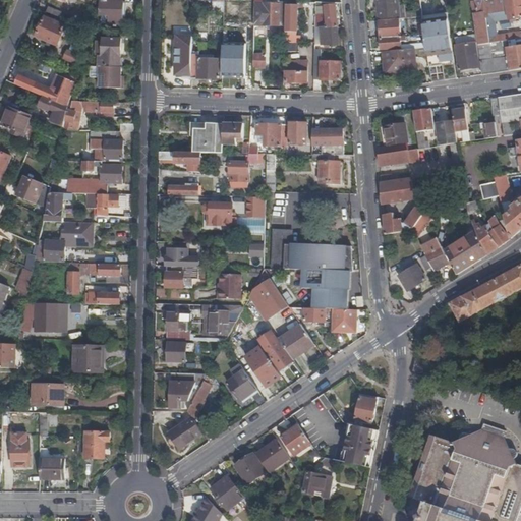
[(123,2),(123,0),(103,0),(103,1),(102,1),(102,11),(103,11),(111,12),(110,24),(110,26),(124,26),(124,2),(123,2)]
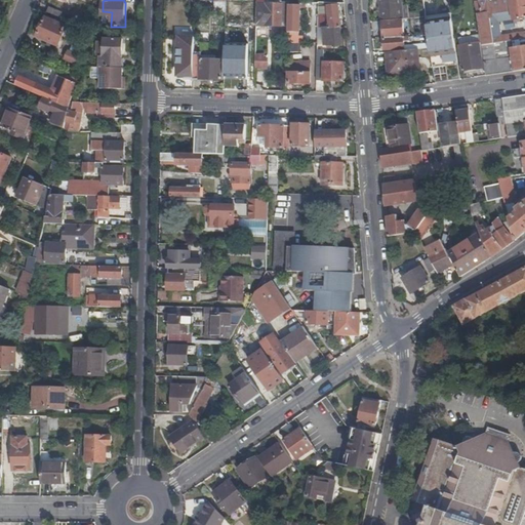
[(226,1),(213,0),(214,12),(226,12),(226,1)]
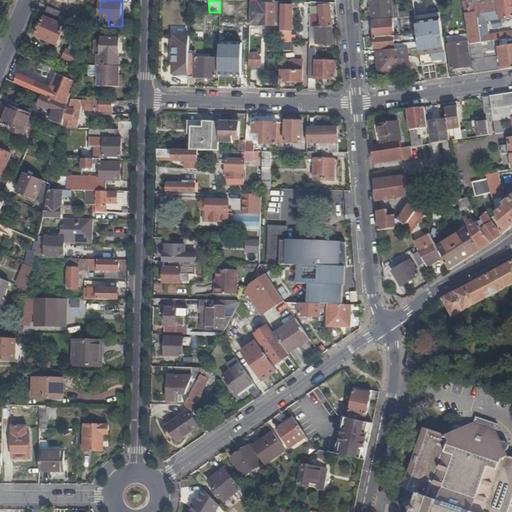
[(393,17),(391,0),(370,0),(372,19),(393,17)]
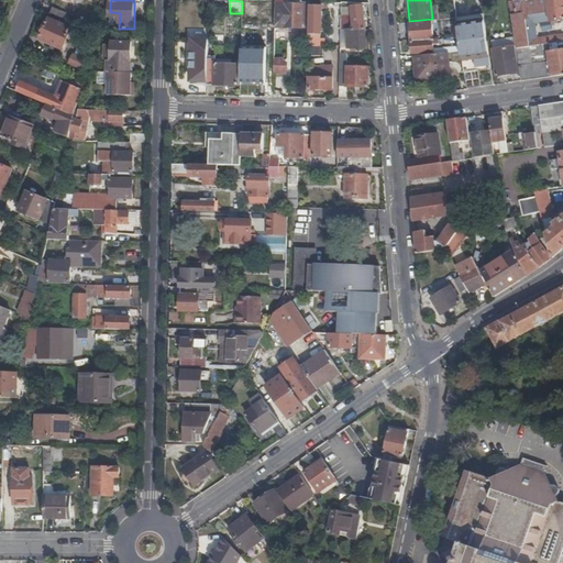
[(555,43),(562,42),(562,35),(562,34),(551,36),(550,29),(547,29),(545,23),(536,24),(534,18),(550,17),(550,22),(562,19),(562,0),(520,0),(514,1),(516,15),(523,14),(528,36),(515,39),(516,50),(529,47),(536,46),(555,43)]
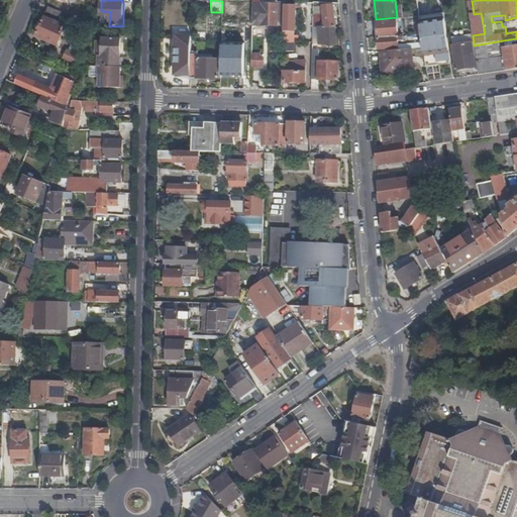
[(262,1),(252,1),(252,2),(252,13),(252,25),(278,25),(278,4),(262,3),(262,1)]
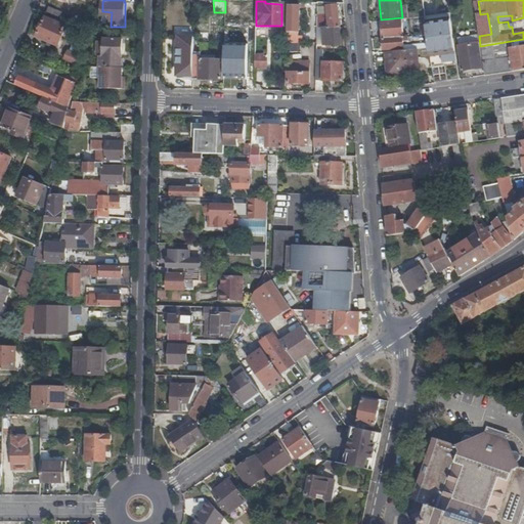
[(478,1),(474,2),(479,36),(491,34),(487,13),(480,14),(478,1)]
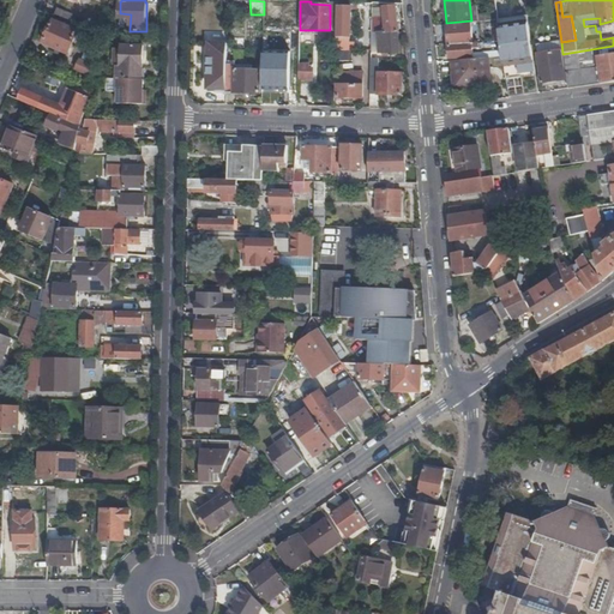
[(300,16),(300,2),(265,2),(265,12),(281,12),(281,14),(300,16)]
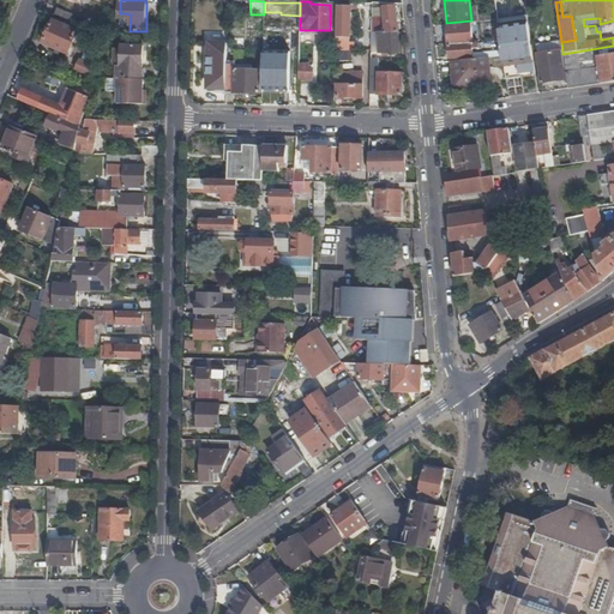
[(356,8),(356,2),(336,2),(336,6),(338,6),(337,37),(350,37),(351,8),(356,8)]
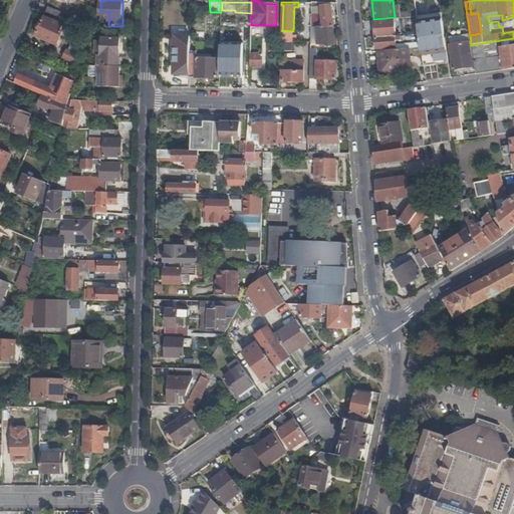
[(322,27),(316,27),(317,44),(334,45),(332,6),(321,6),(321,13),(319,13),(319,15),(322,16),(322,27)]
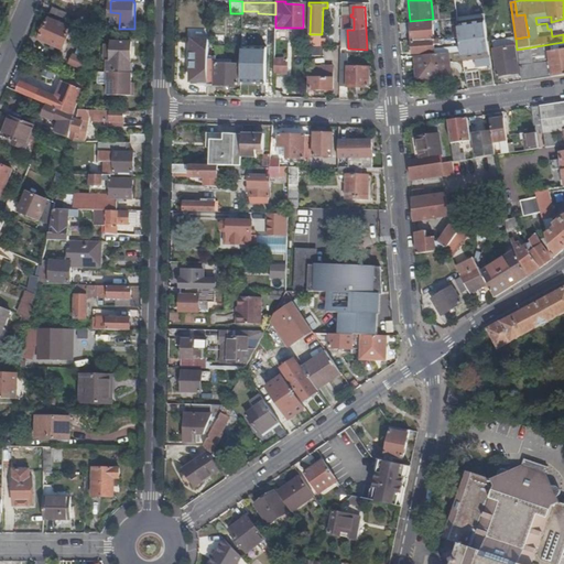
[(66,13),(54,8),(51,14),(63,20),(66,13)]
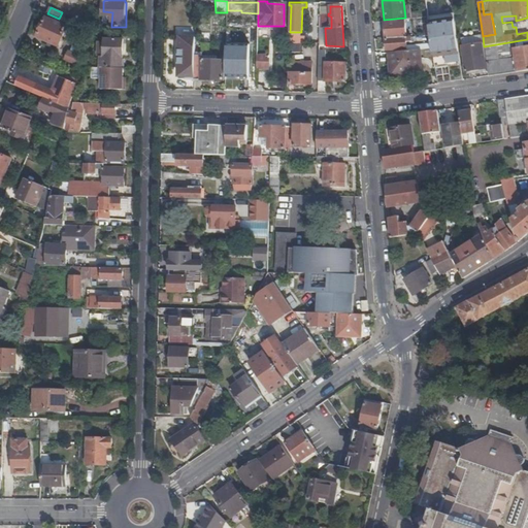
[(451,65),(453,81),(463,79),(453,12),(428,18),(430,35),(432,44),(432,48),(435,68),(448,66),(448,62),(451,61),(451,65)]
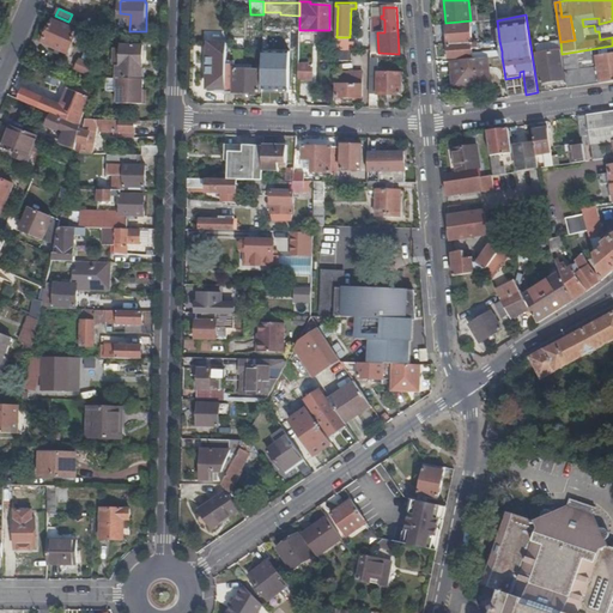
[(298,30),(299,16),(289,16),(289,29),(298,30)]
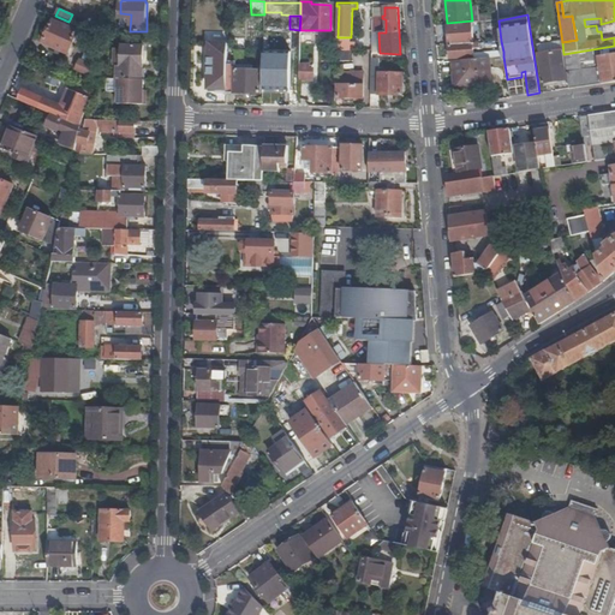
[(78,31),(53,21),(43,42),(69,53),(78,31)]
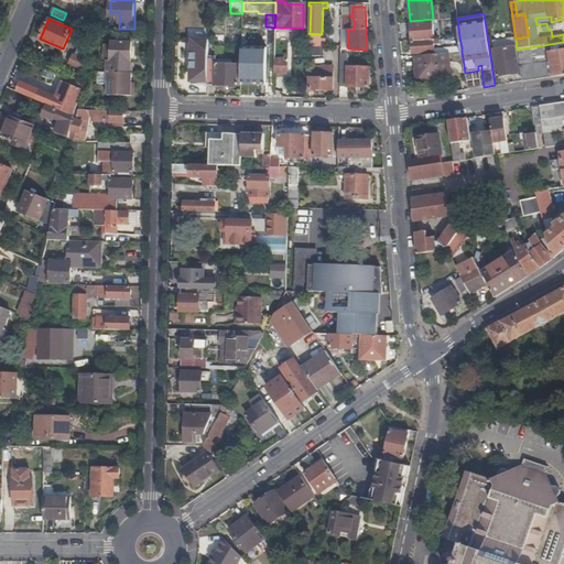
[(433,21),(410,23),(412,42),(413,54),(435,53),(435,50),(434,44),(440,44),(440,40),(434,41),(433,21)]
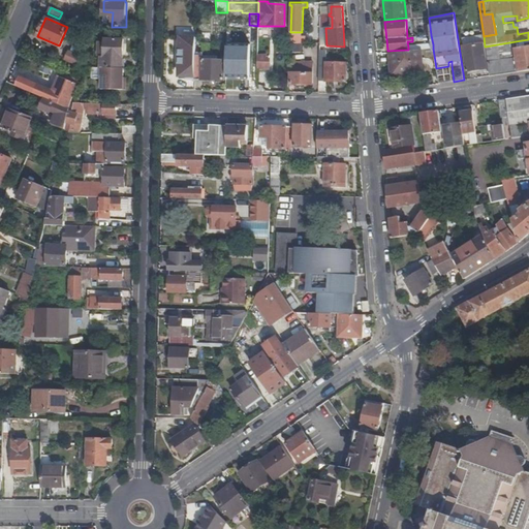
[(195,55),(195,38),(181,37),(180,76),(187,76),(195,76),(195,55)]
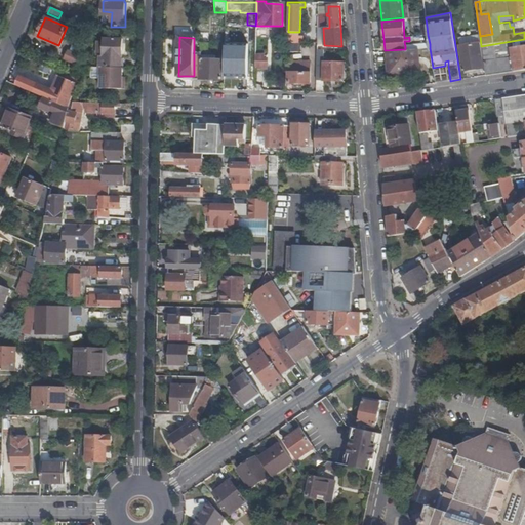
[(99,67),(121,68),(122,56),(118,56),(119,50),(122,50),(122,39),(105,38),(105,41),(104,55),(101,55),(99,67)]
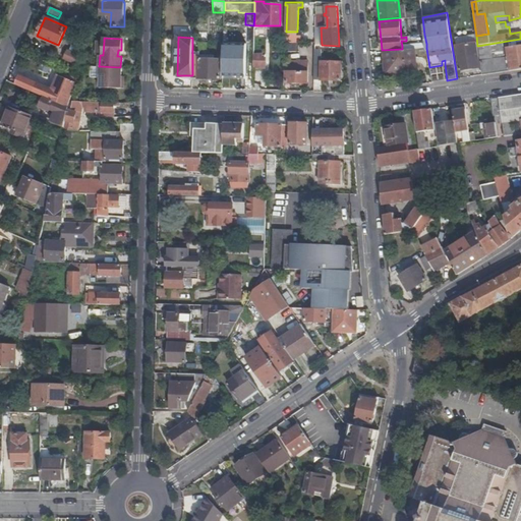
[(480,62),(482,75),(520,69),(520,39),(514,40),(515,47),(507,48),(507,55),(503,55),(504,59),(498,60),(480,62)]
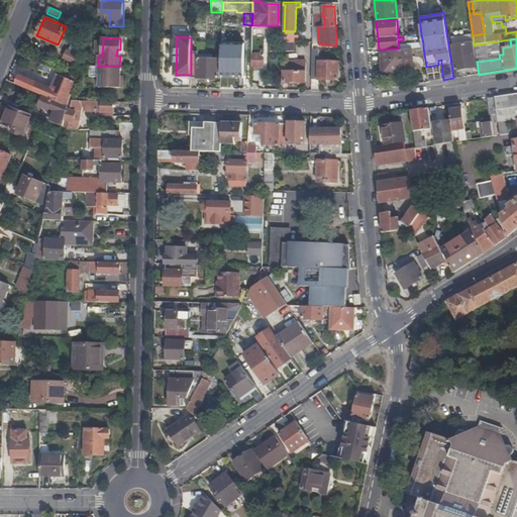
[(296,52),(296,42),(285,42),(285,52),(296,52)]
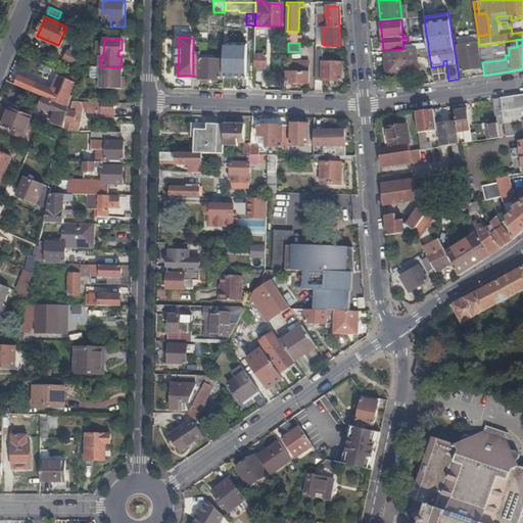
[(458,46),(459,53),(479,50),(478,43),(458,46)]
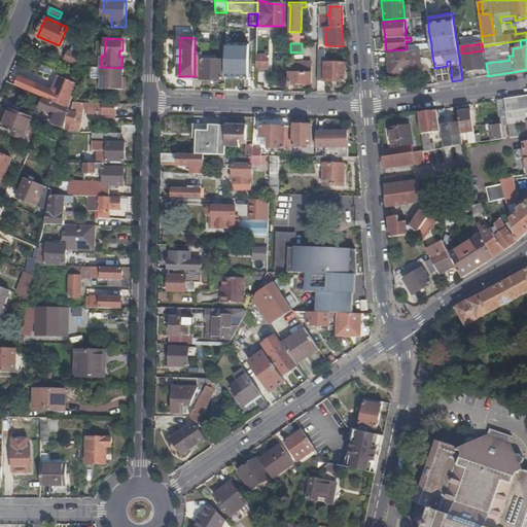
[(484,51),(486,63),(503,61),(501,43),(495,44),(495,50),(484,51)]
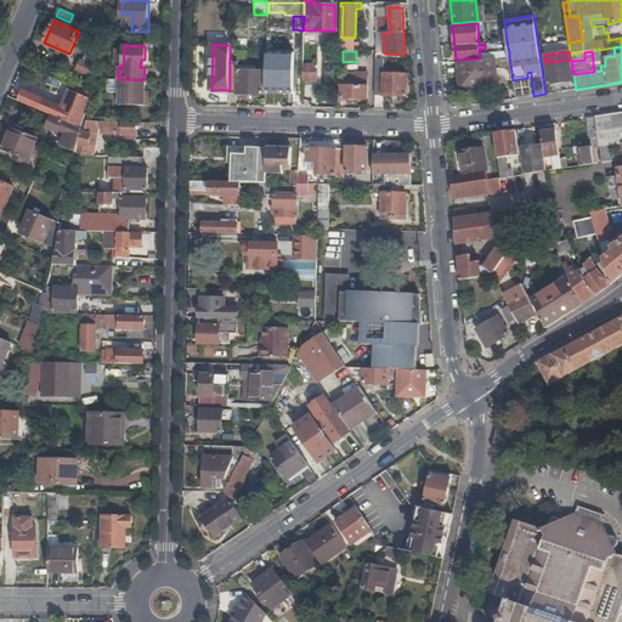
[(86,55),(84,62),(94,66),(96,60),(86,55)]
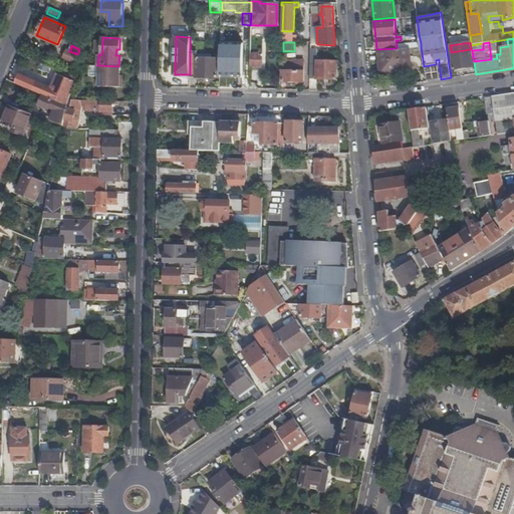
[(222,45),(221,76),(245,76),(246,46),(222,45)]
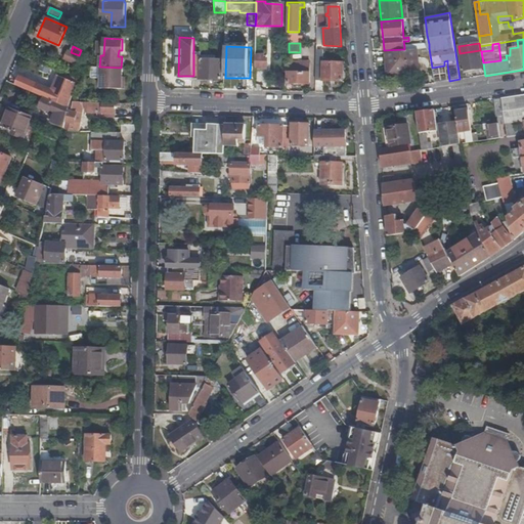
[(405,50),(386,52),(389,76),(420,73),(418,49),(405,50)]
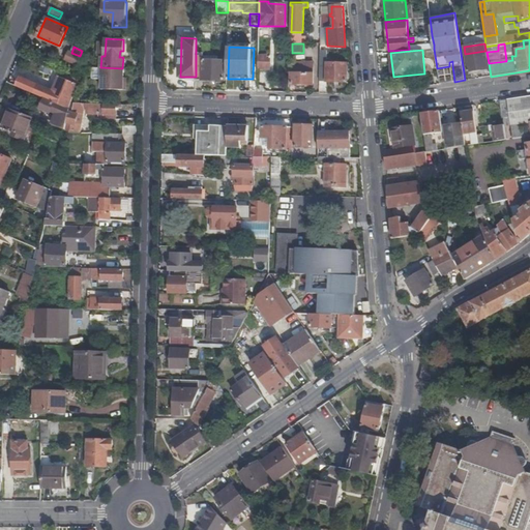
[(80,56),(71,53),(69,51),(65,60),(77,64),(81,57),(80,56)]
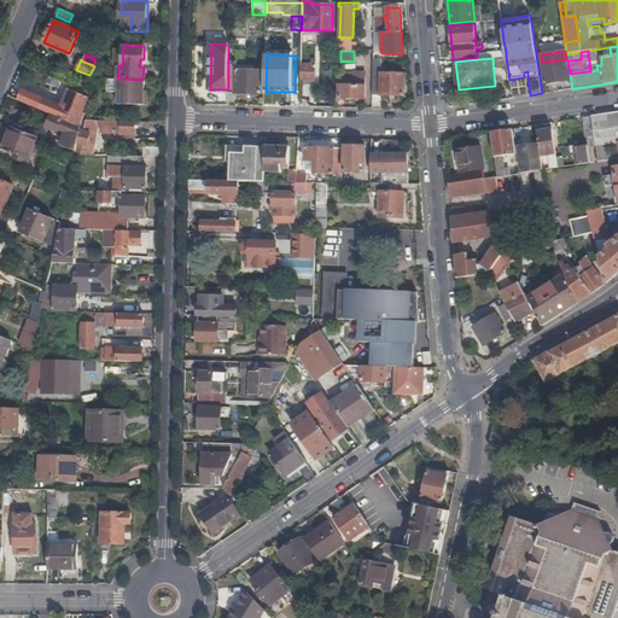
[(380,74),(380,59),(373,59),(372,95),(403,97),(404,75),(380,74)]
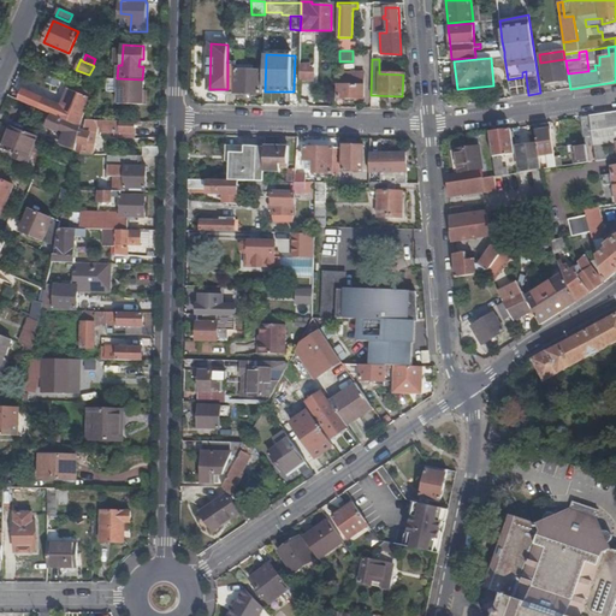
[(540,63),(543,76),(545,75),(545,80),(543,80),(544,83),(567,81),(564,59),(540,63)]
